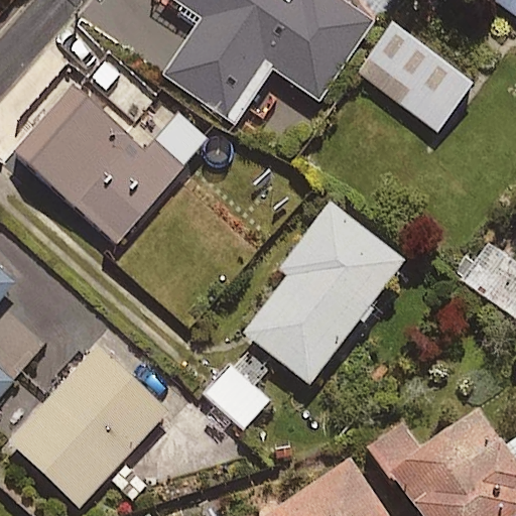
[(175,0),(202,18),(163,73),(234,123),(272,70),(315,101),(370,24),(337,0),(175,0)]
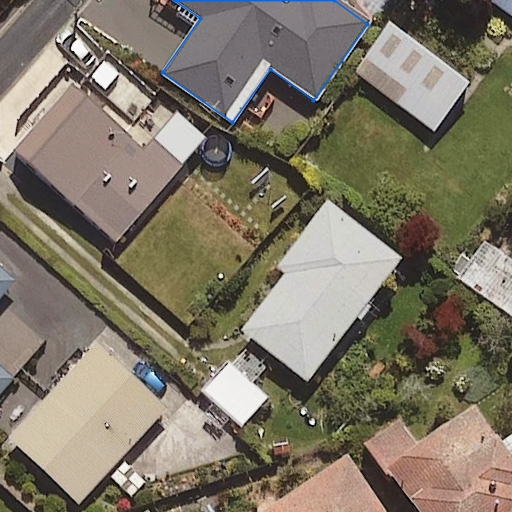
[(511,0),(484,0),(511,17),(511,0)]
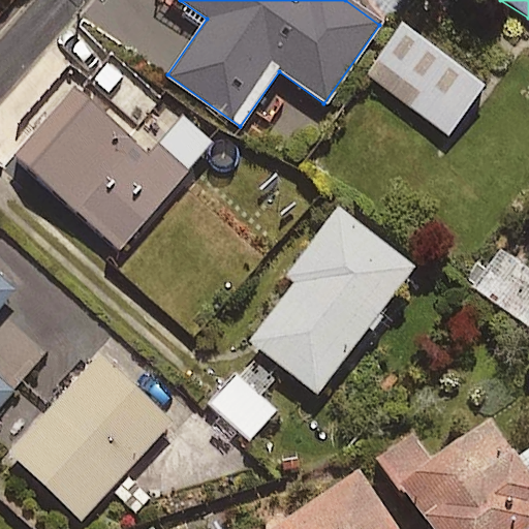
[(483,87),(402,26),(365,74),(445,135),(483,87)]
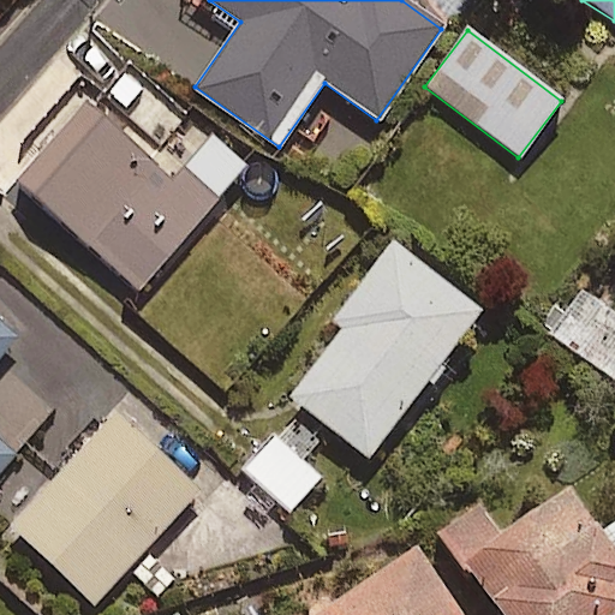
[(177,172),(85,95),(11,183),(139,290),(244,165),(208,135),(177,172)]
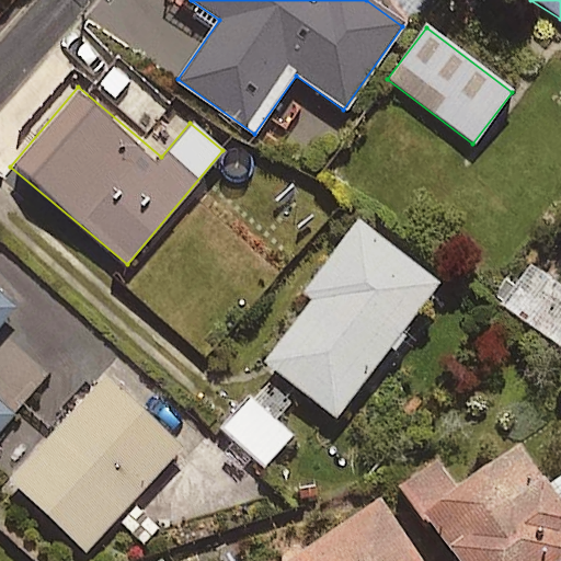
[(436,284),(356,222),(301,293),(311,300),(263,364),(333,418),(436,284)]
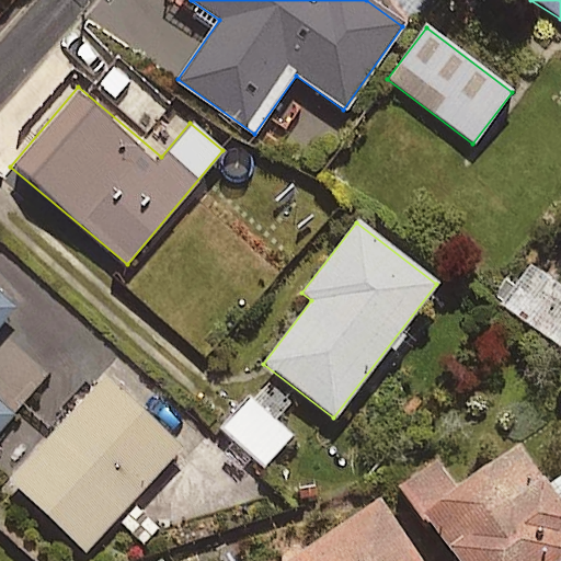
[(560,284),(533,264),(502,307),(560,348),(560,284)]
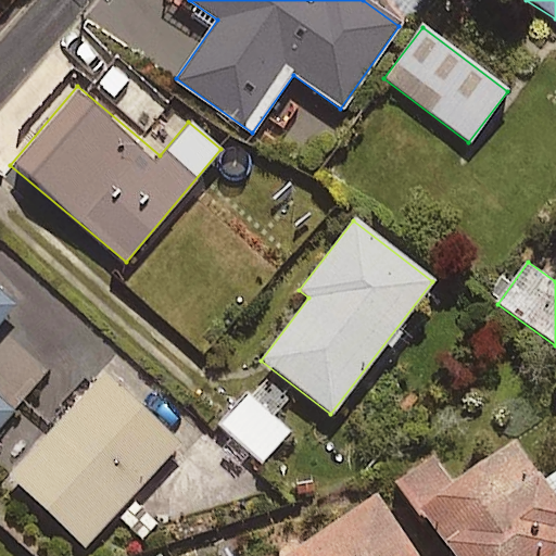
[(0,321),(14,305),(0,292),(0,427),(13,412),(0,400),(0,321)]
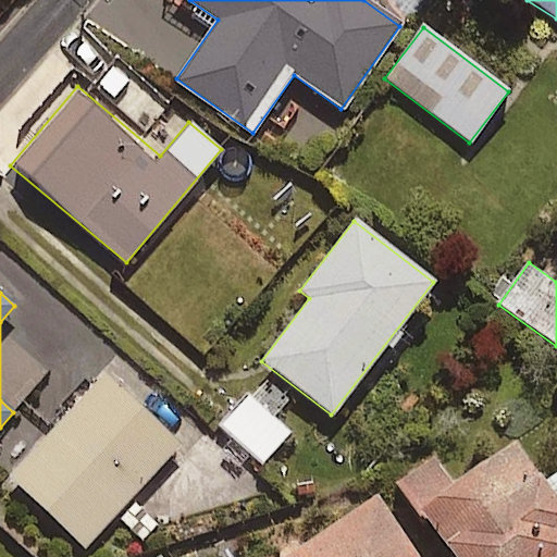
[(171,404),(120,357),(9,478),(84,547),(178,445),(153,422),(171,404)]
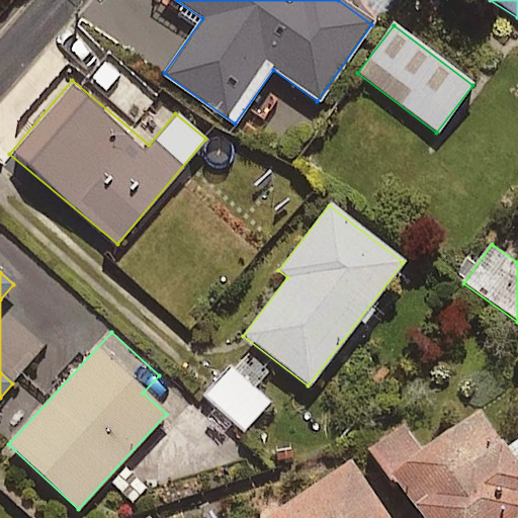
[(269,402),(231,368),(204,398),(243,431),(269,402)]
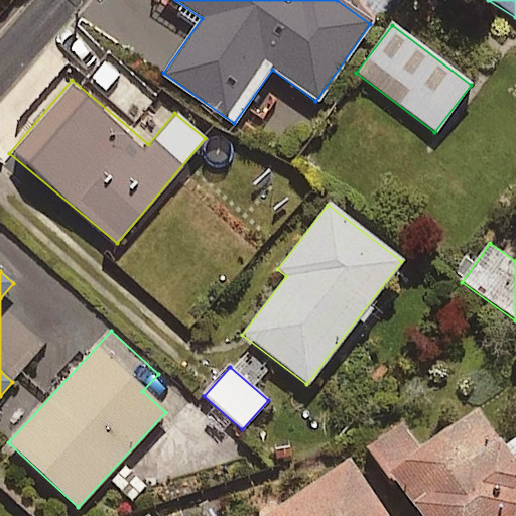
[(502,445),(472,406),(420,447),(398,419),(364,446),(418,515),(515,515),(515,438),(514,436),(502,445)]
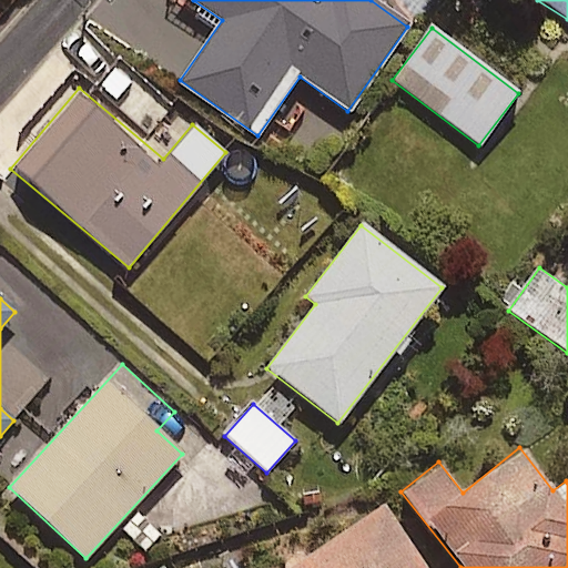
[(423,567),(381,506),(288,567),(423,567)]
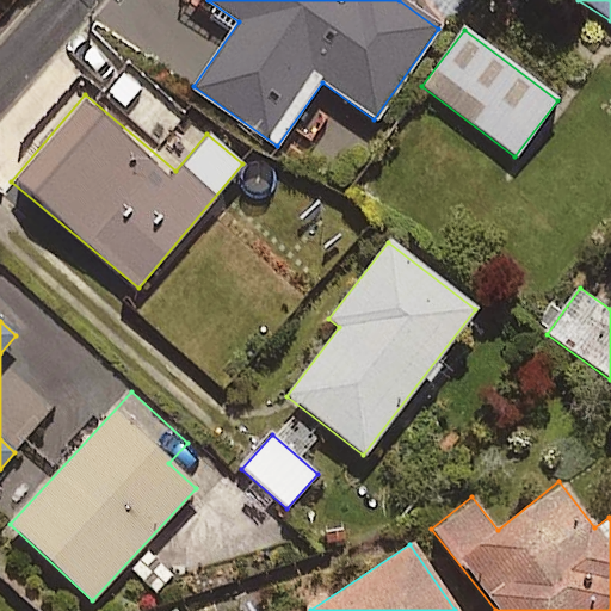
All buildings are outlined.
